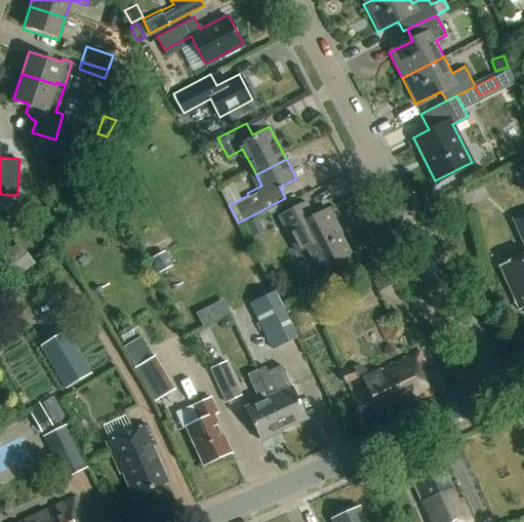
[(349,251),(326,207),(313,214),(306,200),(278,214),(296,250),(306,246),(317,268),(349,251)]
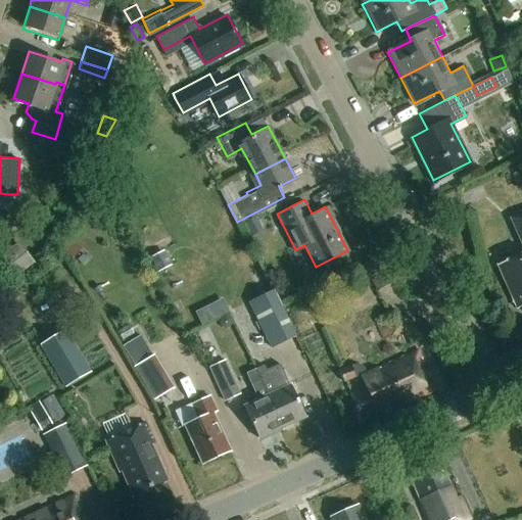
[(521,246),(521,251),(495,264),(514,303),(521,299),(521,209),(509,216),(521,246)]
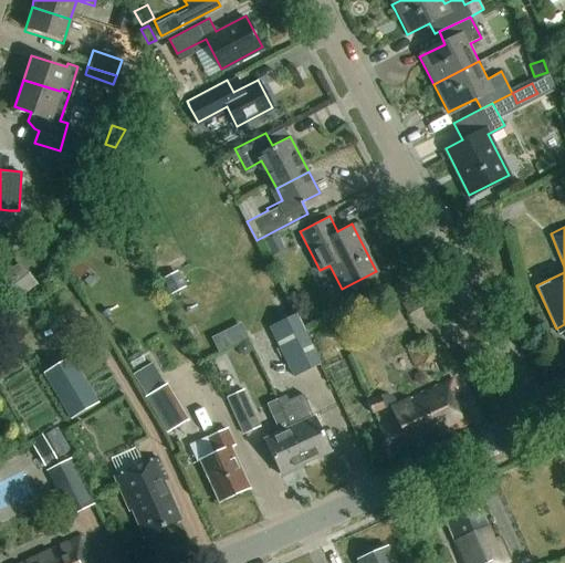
[(284,248),(276,232),(262,240),(270,256),(284,248)]
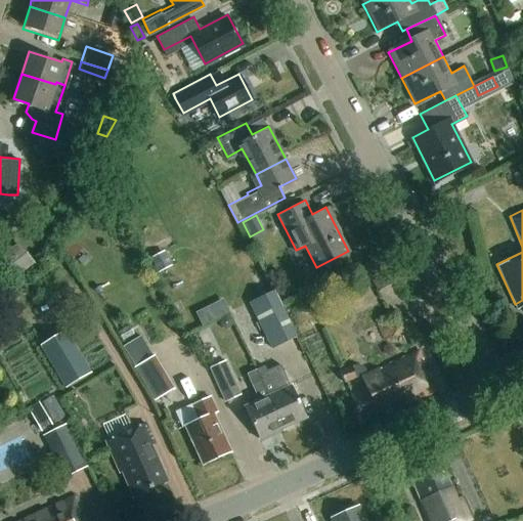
[(18,242),(0,255),(0,265),(10,279),(34,261),(18,242)]
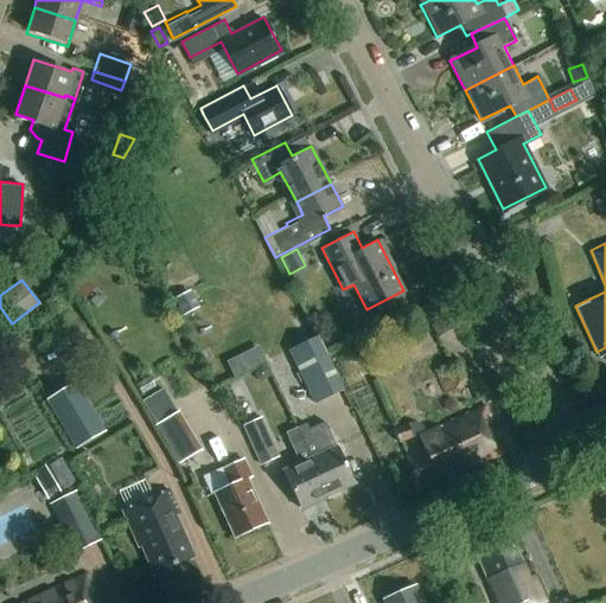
[(190,289),(173,297),(183,315),(198,307),(190,289)]
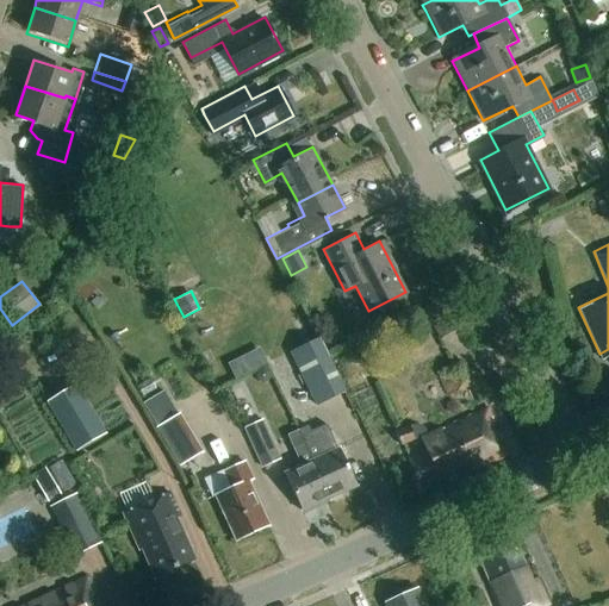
[(439,297),(422,306),(439,337),(455,328),(439,297)]
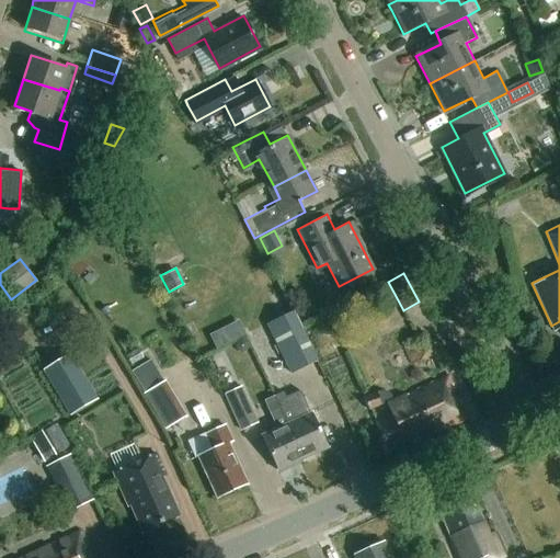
[(292,309),(266,322),(290,372),(316,360),(292,309)]
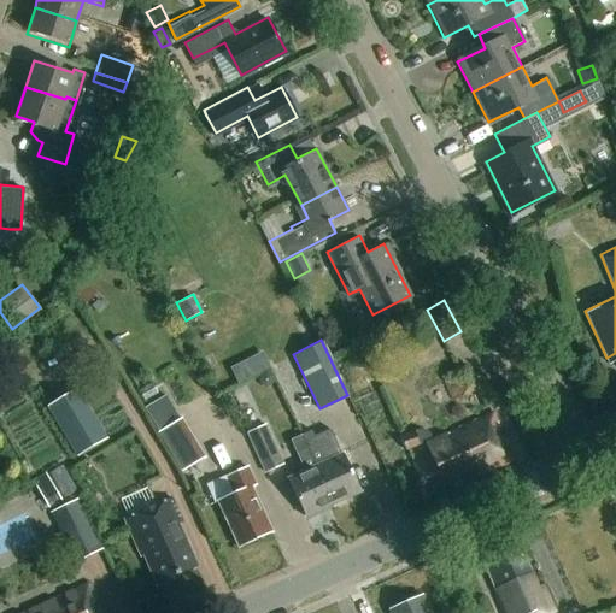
[(477,387),(468,364),(443,373),(452,398),(477,387)]
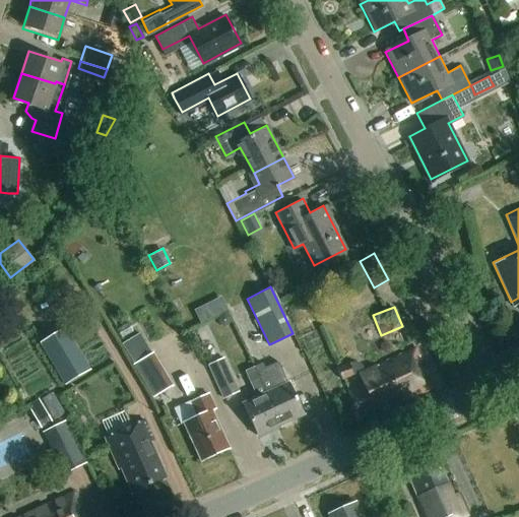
[(39,341),(63,383),(88,368),(64,326),(39,341)]
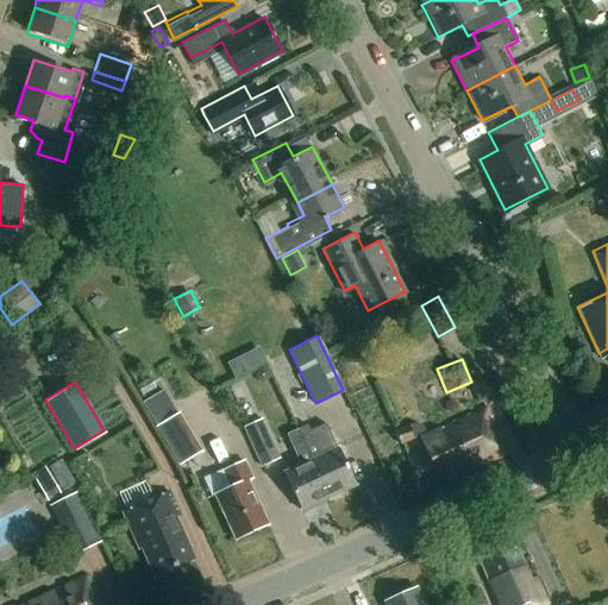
[(201,449),(179,410),(155,424),(177,464),(201,449)]
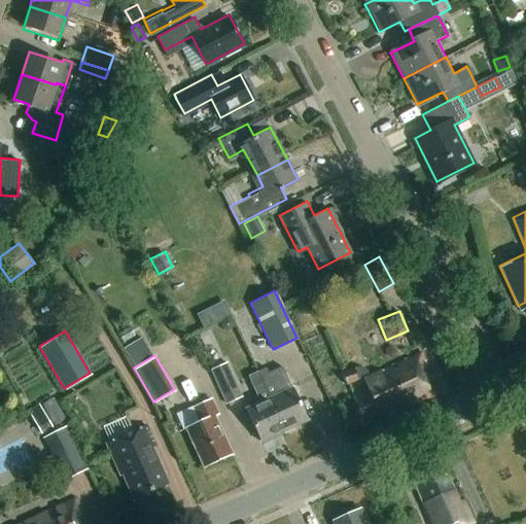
[(354,398),(365,422),(385,413),(387,419),(397,414),(394,405),(408,398),(412,408),(441,394),(422,356),(371,381),(366,371),(359,368),(343,376),(348,387),(360,382),(366,382),(371,391),(354,398)]
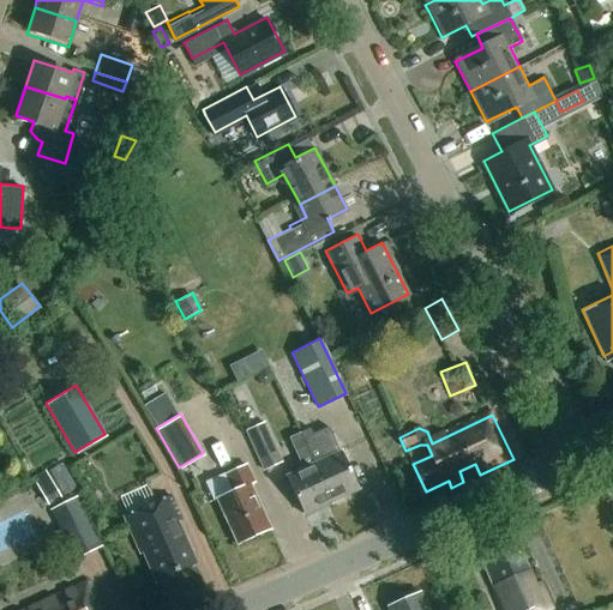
[(282,459),(263,421),(245,429),(263,469),(282,459)]
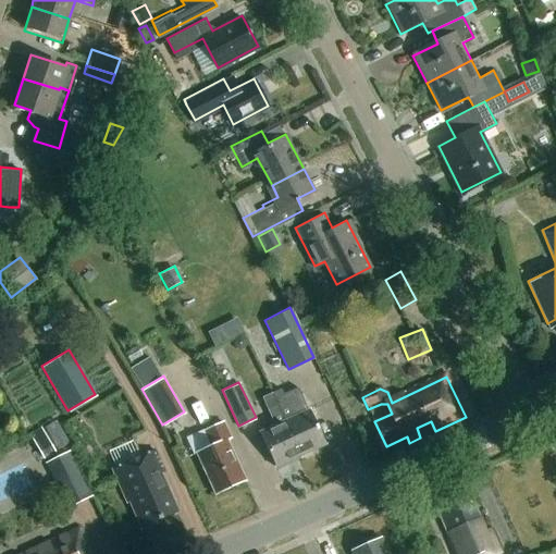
[(280,390),(271,394),(286,422),(301,454),(325,443),(310,410),(309,411),(297,386),(281,394),(280,390)]
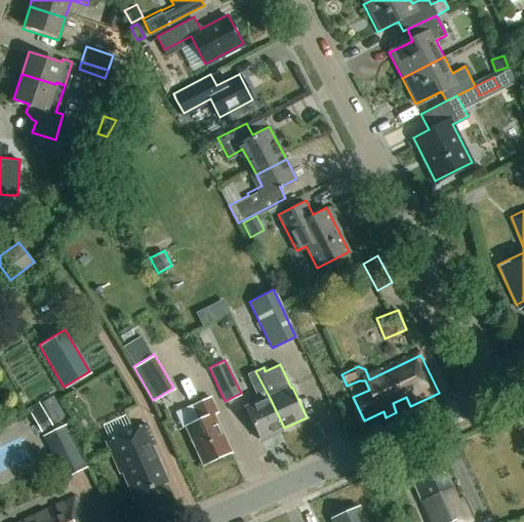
[(255,371),(246,376),(252,391),(257,403),(246,408),(260,439),(284,428),(270,398),(255,371)]
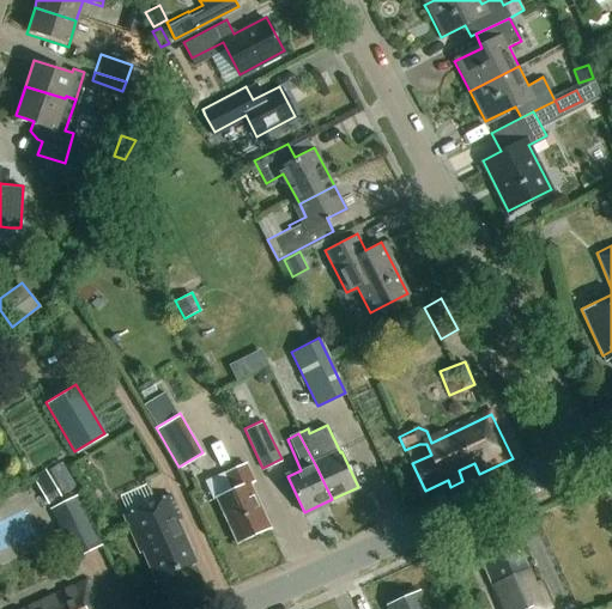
[(28,470),(47,503),(73,487),(54,455),(28,470)]
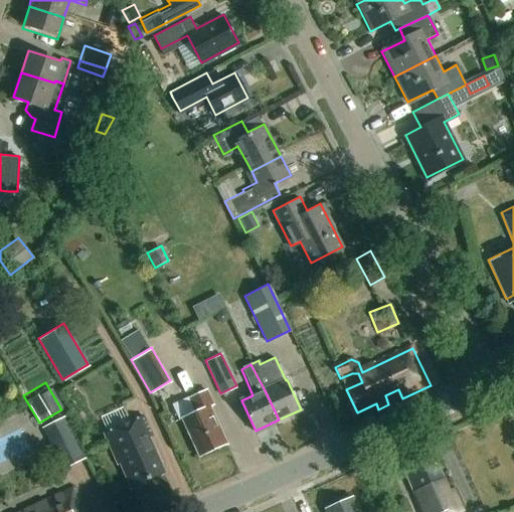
[(194,412),(181,418),(199,456),(225,444),(218,428),(221,425),(216,414),(212,416),(207,405),(212,403),(205,389),(187,397),(194,412)]
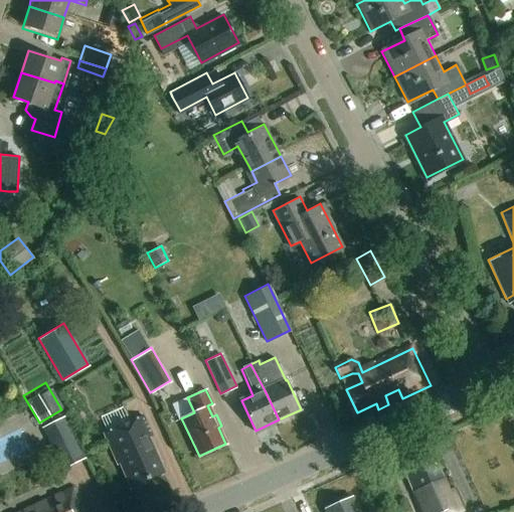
[(86,457),(63,414),(40,427),(62,469),(86,457)]
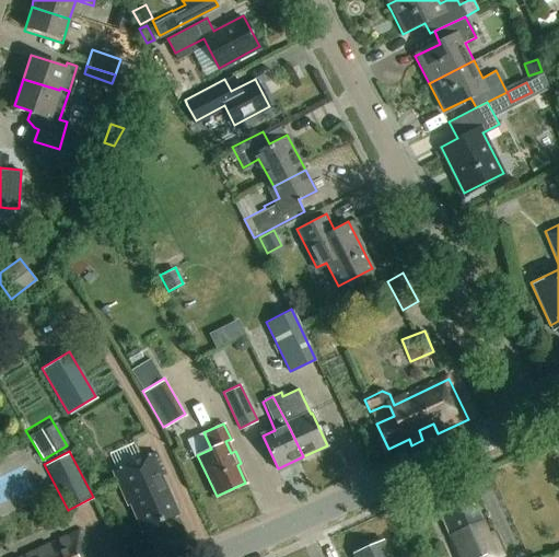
[(144,531),(176,517),(160,478),(167,474),(159,453),(116,472),(130,506),(134,505),(144,531)]
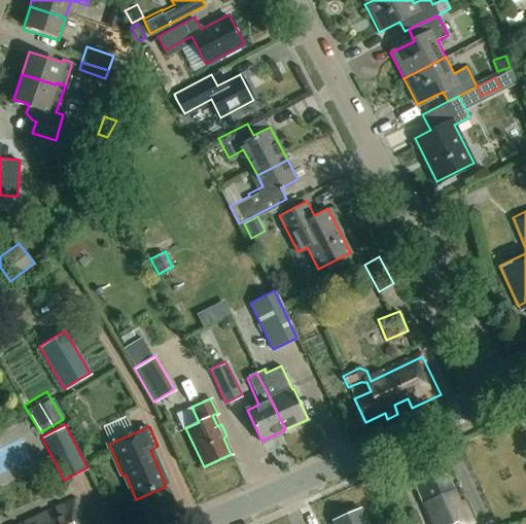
[(425,523),(471,523),(476,522),(465,498),(458,501),(445,470),(415,484),(424,508),(419,510),(425,523)]
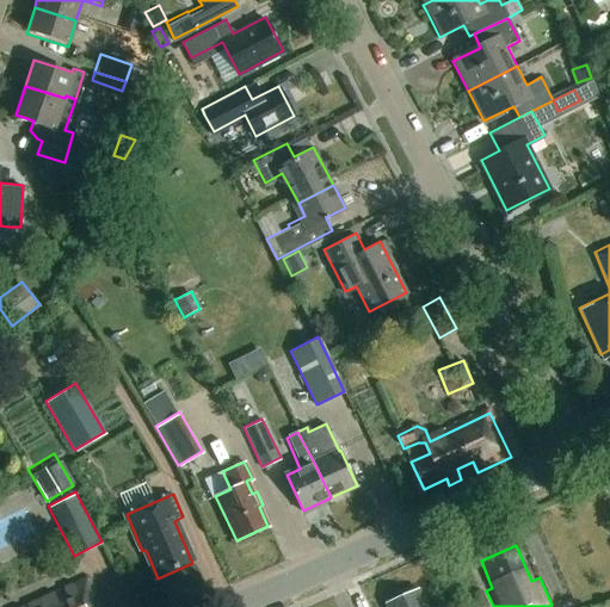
[(102,606),(91,581),(32,606),(102,606)]
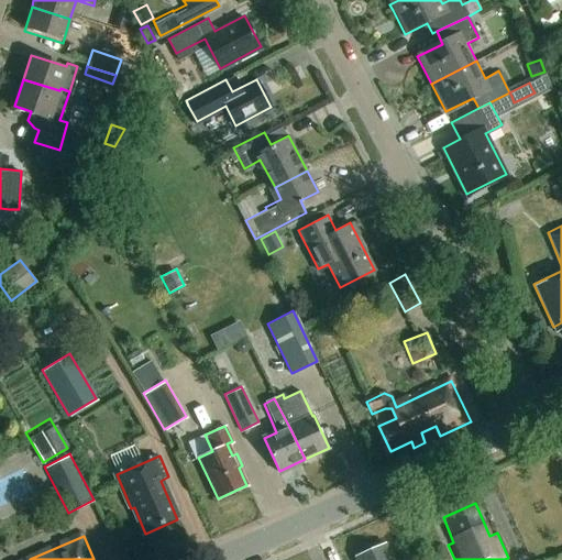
[(356,559),(392,559),(385,545),(355,557),(356,559)]
